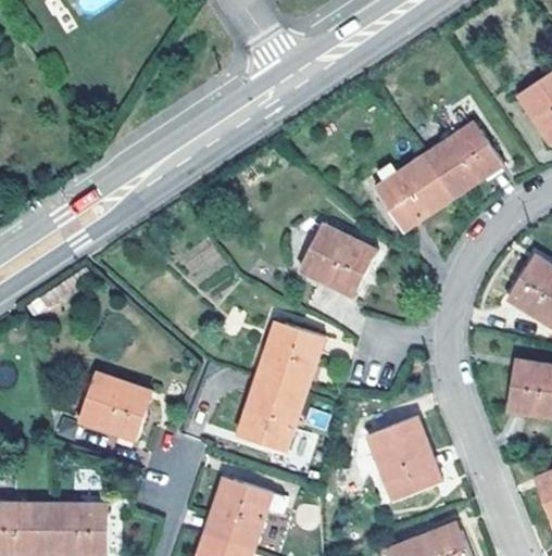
[(549,144),(551,141),(551,70),(516,95),(549,144)]
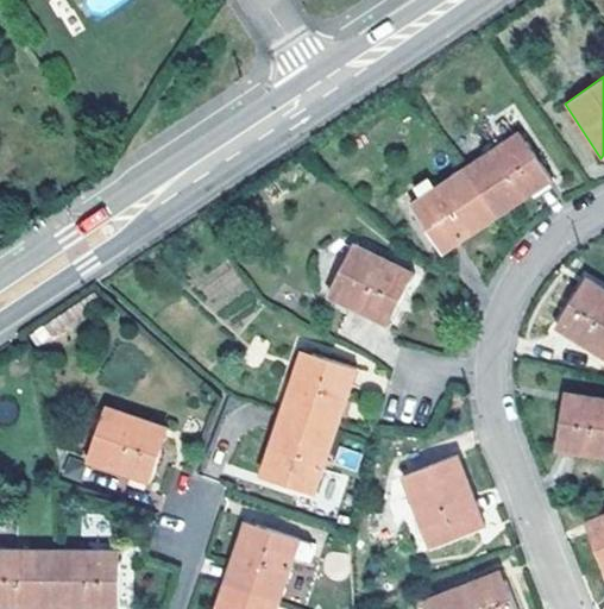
[(517,133),(490,151),(494,157),(521,139),(517,133)]
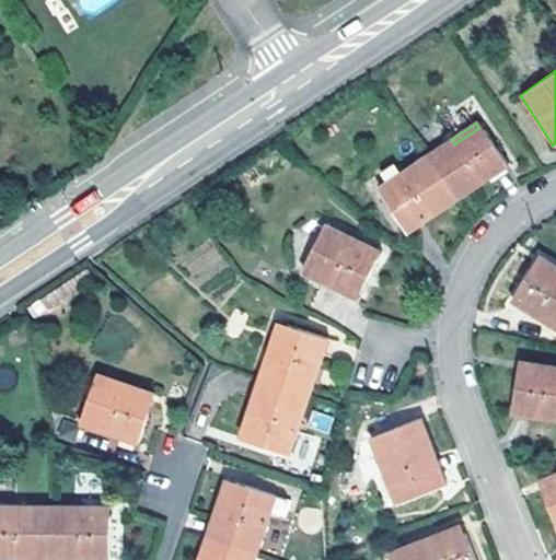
[(454,144),(451,139),(426,155),(456,198),(505,166),(479,128),(454,144)]
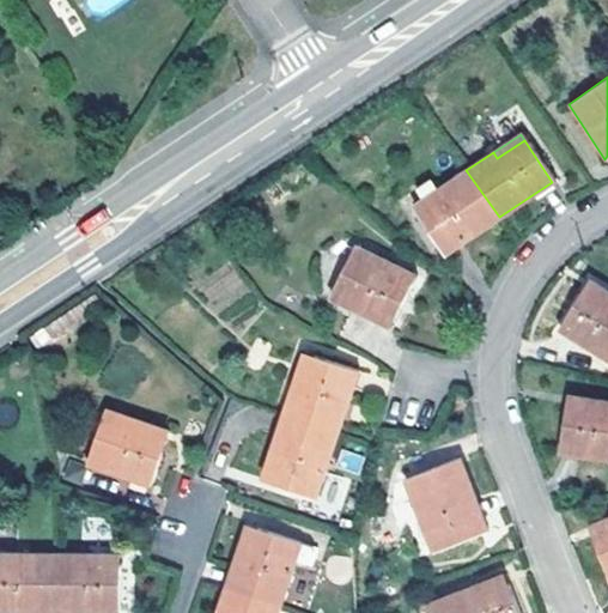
[(499,217),(466,170),(436,190),(429,178),(413,189),(420,200),(409,207),(441,255),(499,217)]
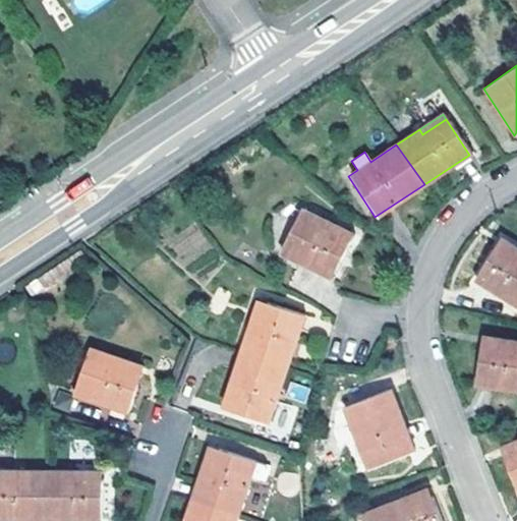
[(329,278),(346,242),(324,231),(326,225),(298,211),(279,251),(329,278)]
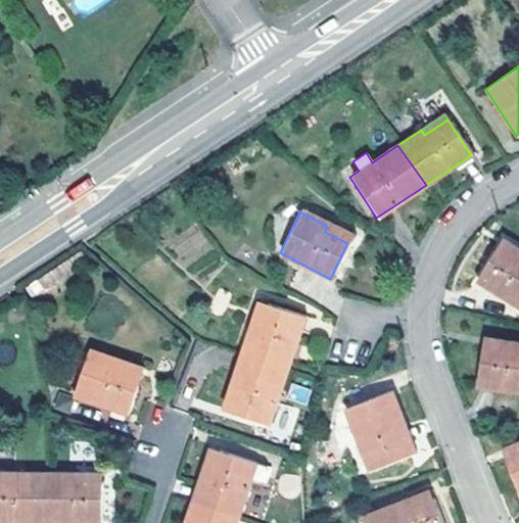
[(325,232),(347,243),(350,237),(327,226),(325,232)]
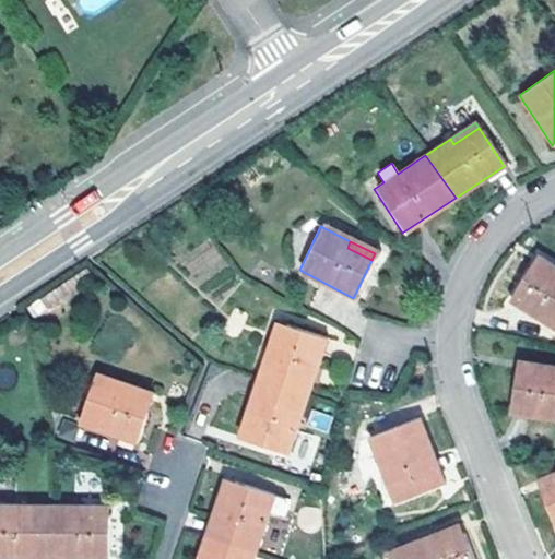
[(554,268),(535,256),(532,261),(554,274),(554,268)]
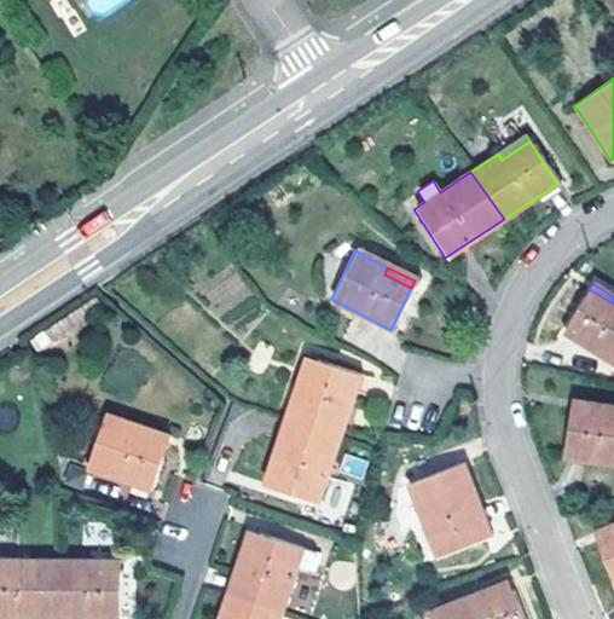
[(613,304),(589,289),(562,334),(613,364),(613,304)]
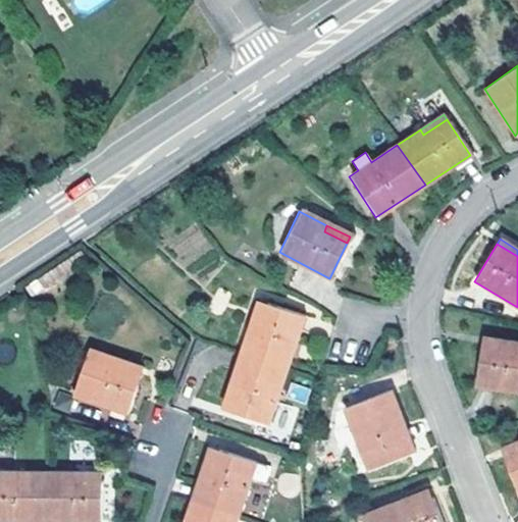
[(43,285),(89,255),(76,245),(35,273),(43,285)]
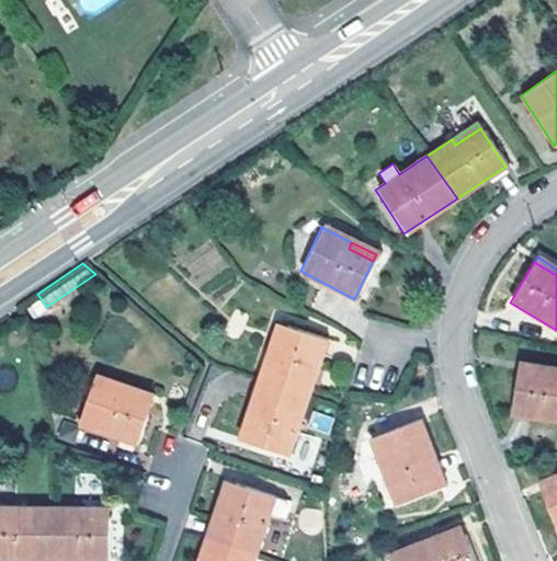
[(22,318),(23,323),(46,307),(37,294),(20,306),(22,318)]
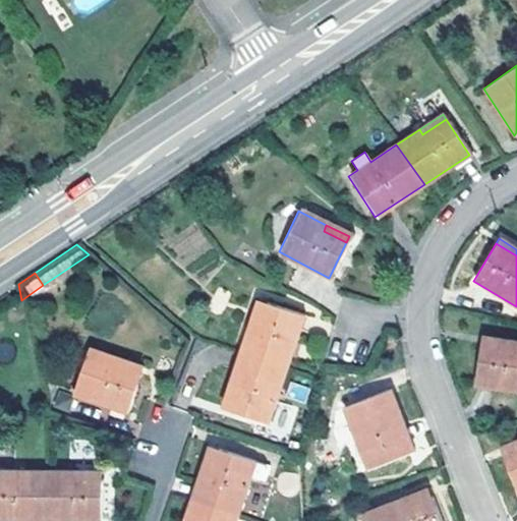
[(257,300),(248,327),(253,329),(263,302),(257,300)]
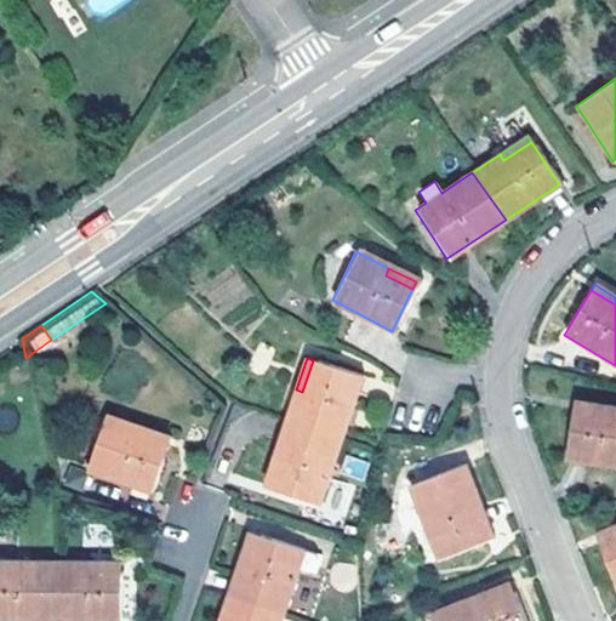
[(285,423),(338,440),(360,375),(313,360),(302,392),(296,389),(285,423)]
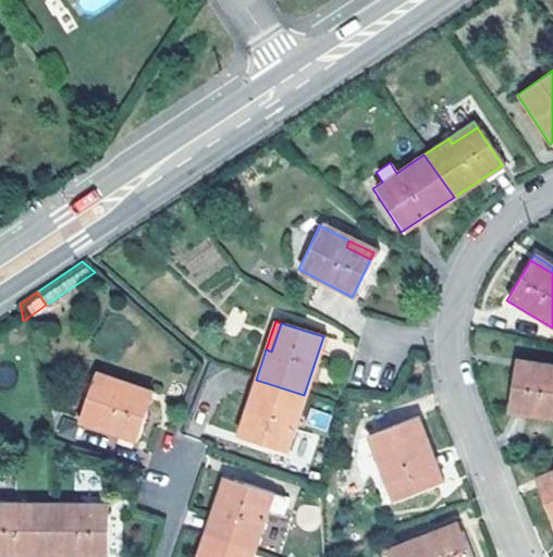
[(514,360),(513,366),(542,371),(543,366),(514,360)]
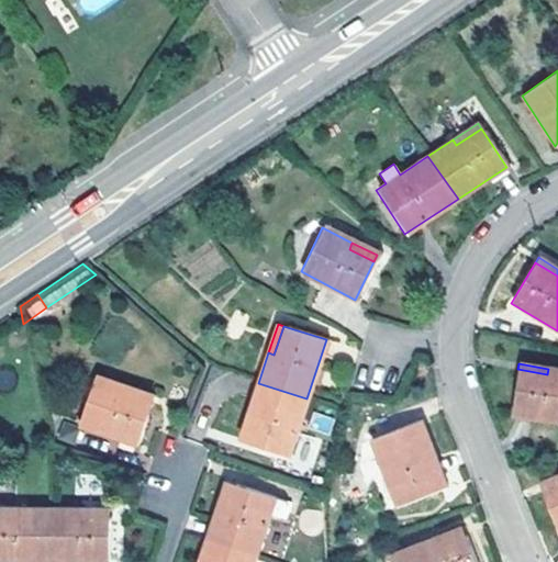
[(547,374),(517,369),(510,415),(557,422),(557,370),(548,369),(547,374)]
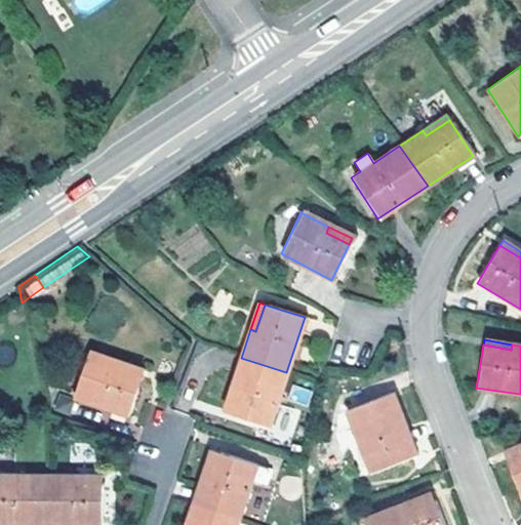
[(117,362),(87,352),(73,398),(126,415),(139,376),(115,368),(117,362)]
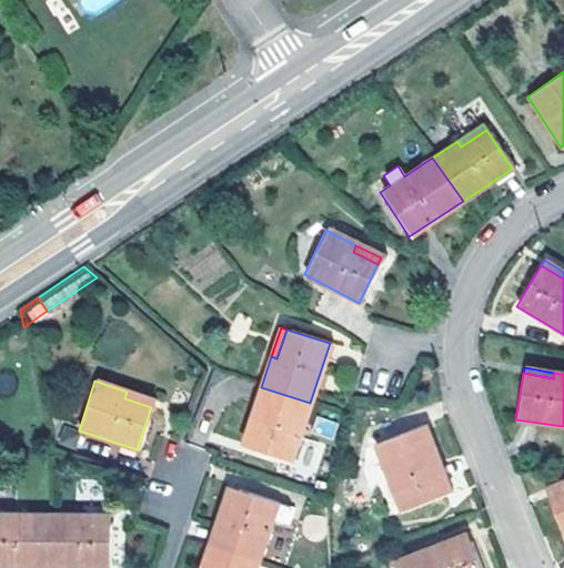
[(258,417),(247,447),(291,460),(310,403),(261,387),(251,415),(258,417)]
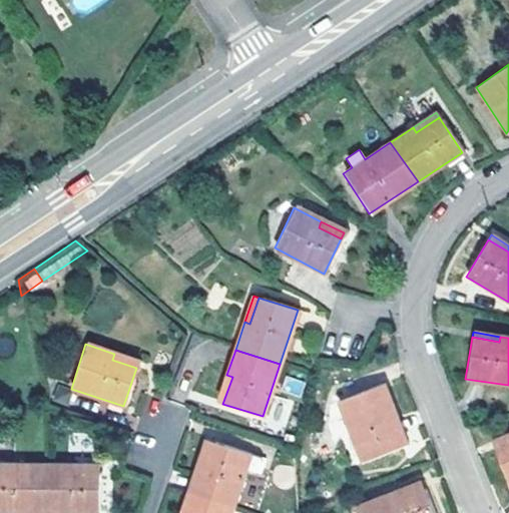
[(112,360),(136,368),(138,362),(114,354),(112,360)]
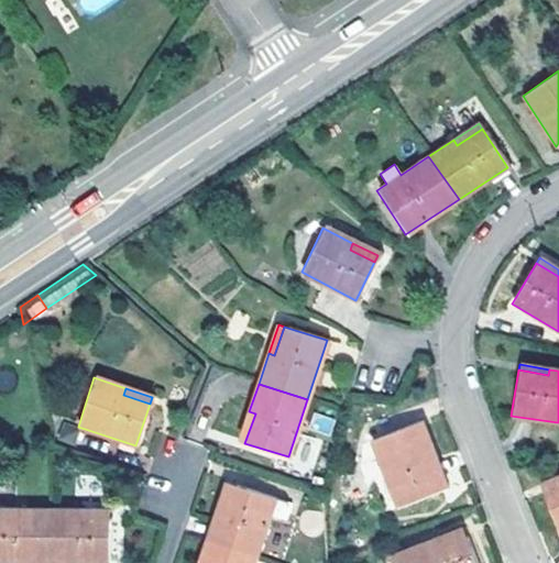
[(255,414),(249,411),(239,441),(244,443),(255,414)]
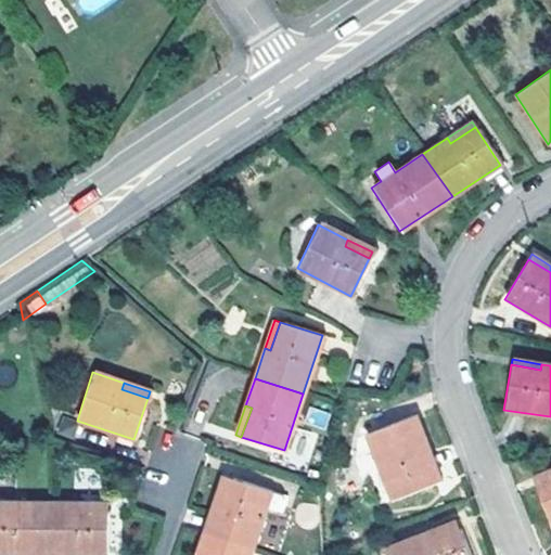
[(385,501),(433,482),(427,468),(434,466),(414,414),(366,434),(383,479),(377,481),(385,501)]
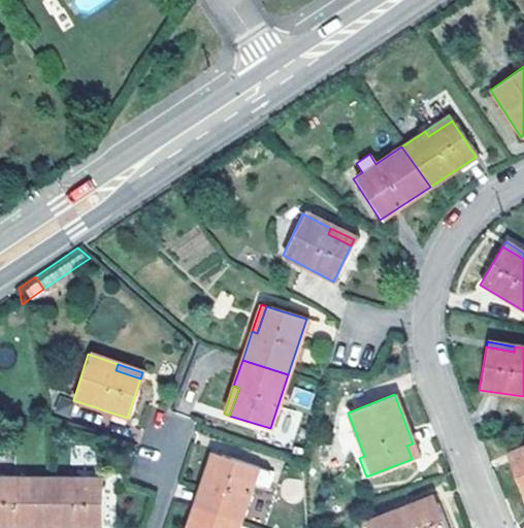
[(523,446),(504,454),(506,459),(523,452),(523,446)]
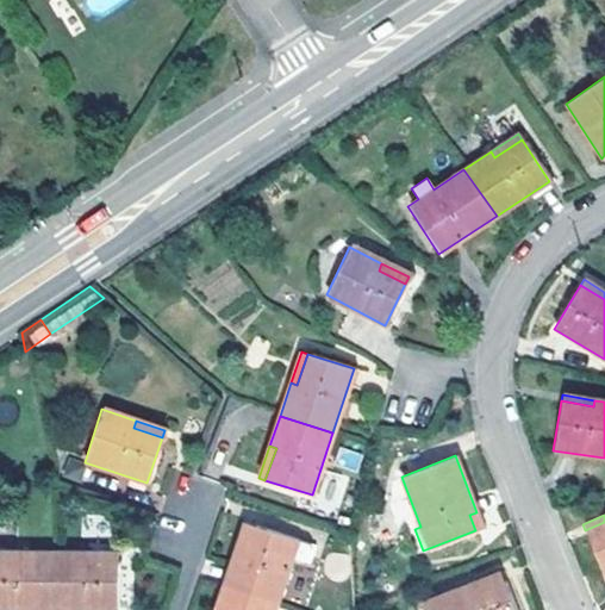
[(243,522),(234,552),(239,554),(250,524),(243,522)]
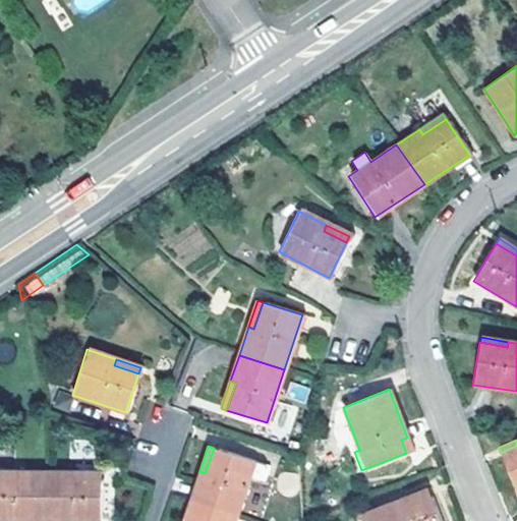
[(516,446),(500,453),(516,493),(516,491),(516,446)]
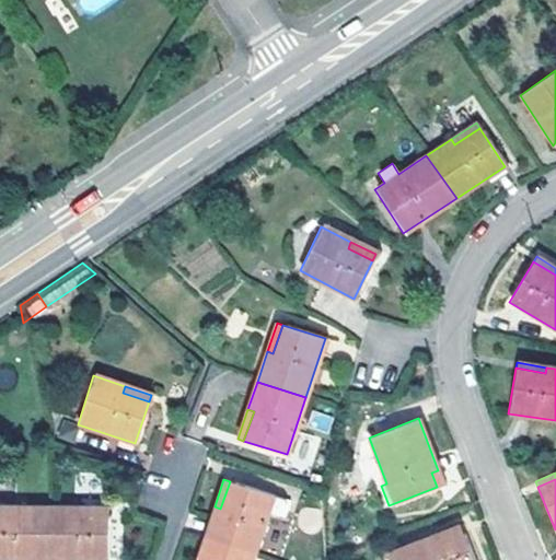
[(205,536),(253,553),(267,512),(282,517),(288,500),(230,481),(220,509),(215,506),(205,536)]
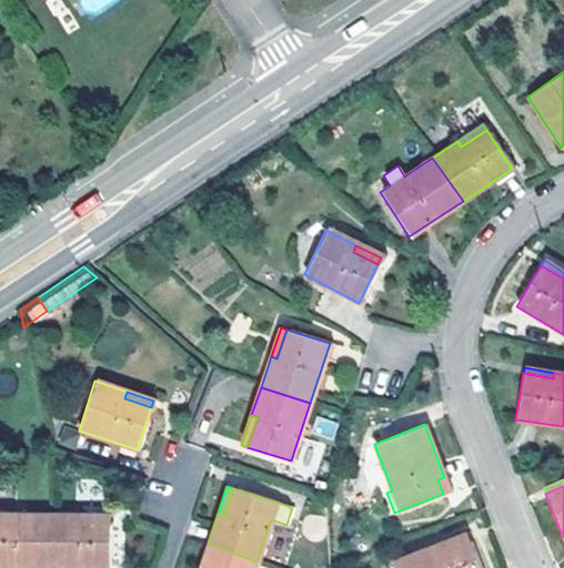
[(0,520),(14,521),(14,513),(0,513),(0,520)]
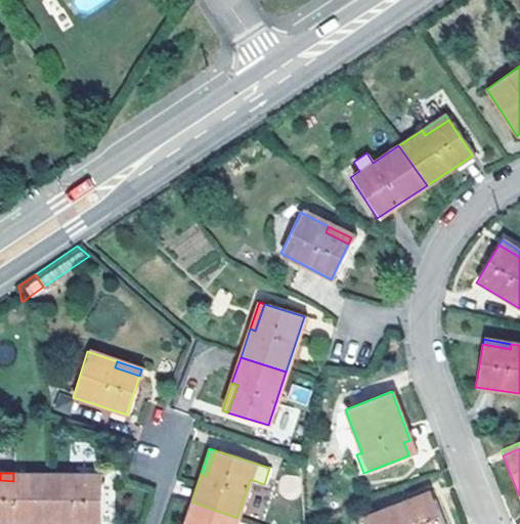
[(43,474),(13,473),(13,481),(0,480),(0,521),(42,522),(43,474)]
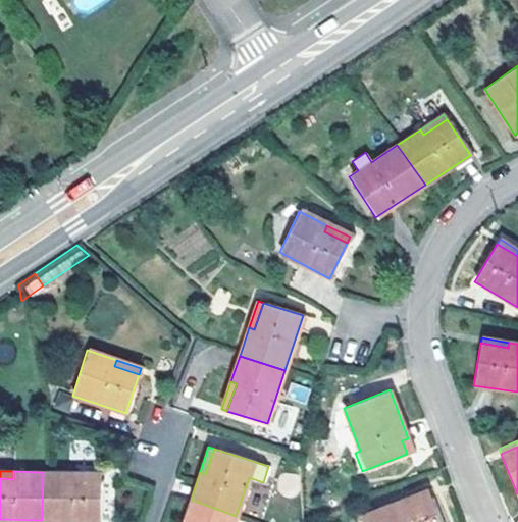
[(43,472),(42,520),(100,521),(101,479),(74,479),(74,472),(43,472)]
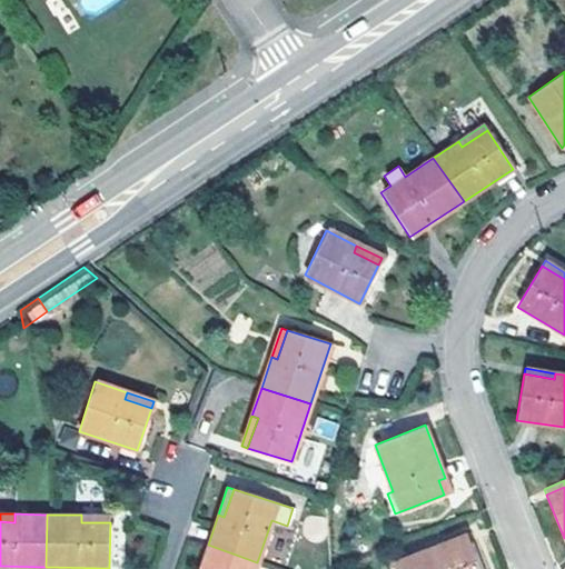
[(440,552),(468,540),(466,533),(438,545),(440,552)]
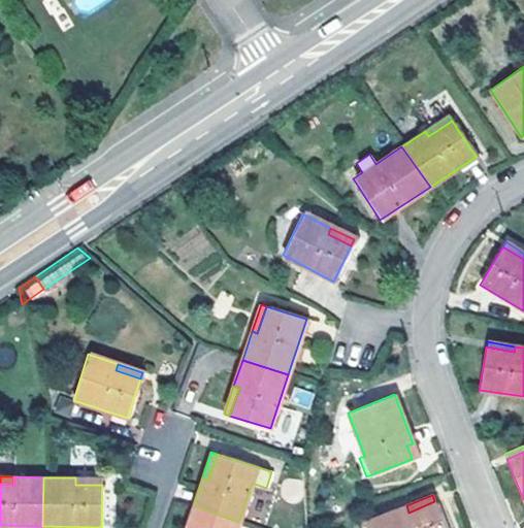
[(445,527),(434,501),(408,513),(406,505),(364,523),(366,527),(445,527)]
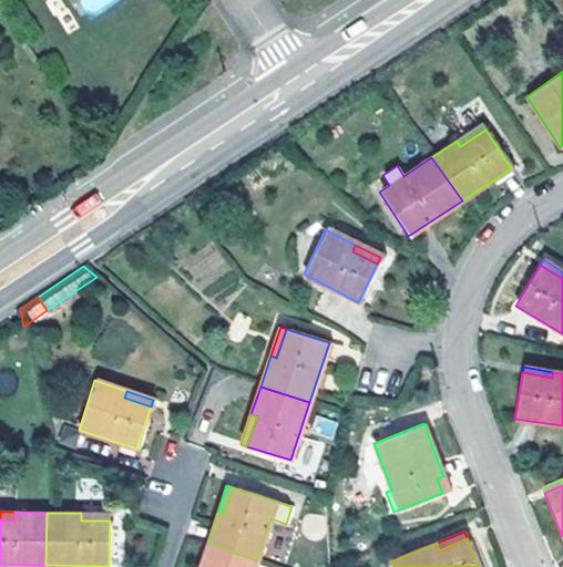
[(254,566),(256,560),(207,543),(198,566),(254,566)]
